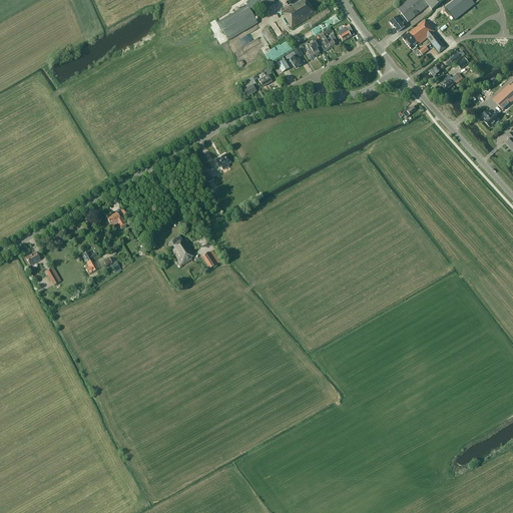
[(254,0),(263,11),(277,0),(254,0)]
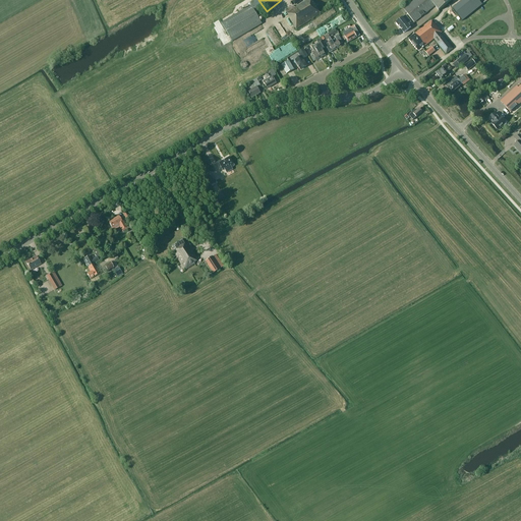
[(311,0),(307,0),(304,3),(304,2),(295,8),(294,7),(286,12),(289,17),(296,30),(321,13),(311,0)]
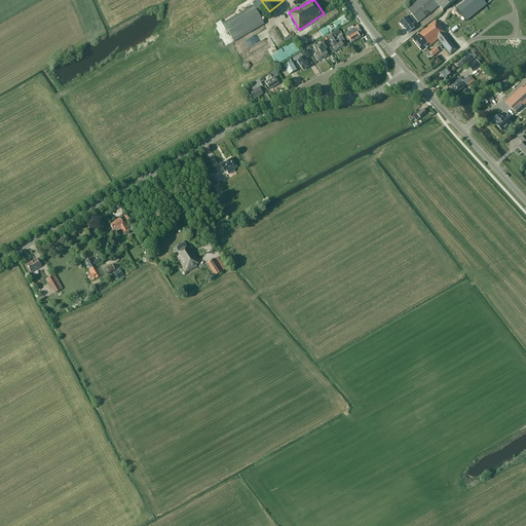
[(454,0),(419,0),(408,9),(418,23),(439,6),(443,11),(456,1),(454,0)]
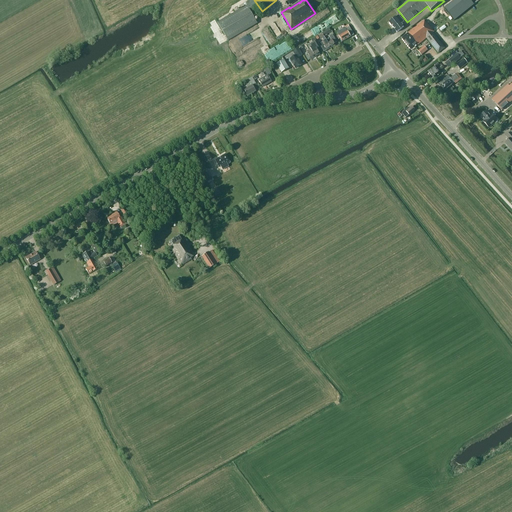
[(469,0),(455,0),(445,8),(454,20),(473,5),(469,0)]
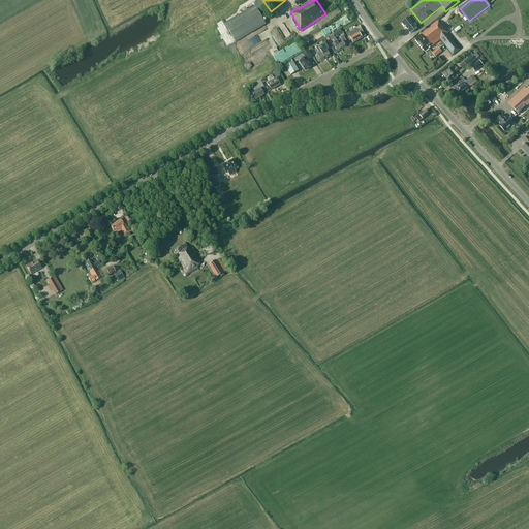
[(224,24),(236,42),(266,25),(259,13),(263,11),(258,4),(224,24)]
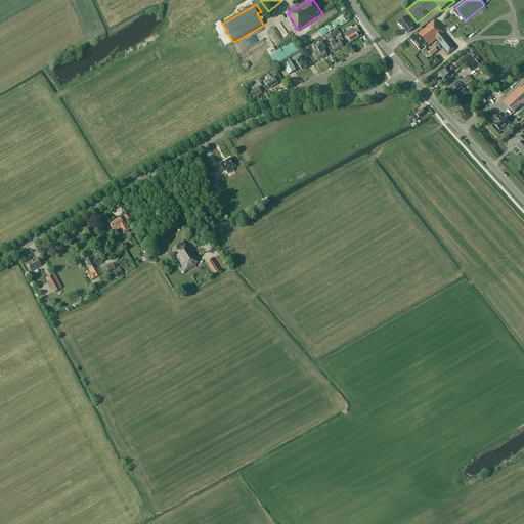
[(405,17),(398,24),(406,34),(413,28),(410,25),(413,23),(407,15),(405,17)]
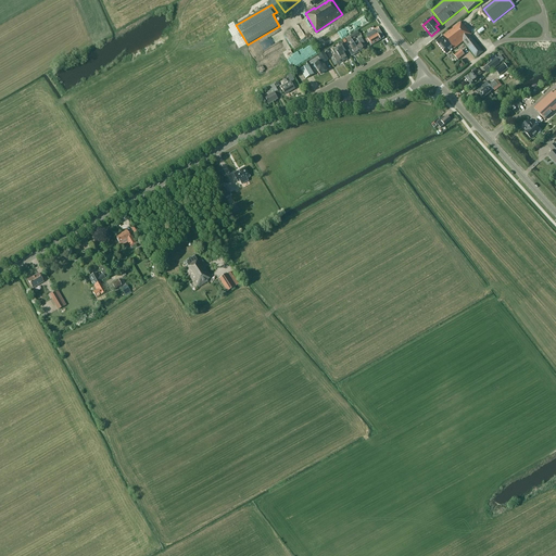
[(471,35),(464,25),(463,26),(460,23),(436,41),(446,54),(463,41),(476,58),(483,52),(470,36),(471,35)]
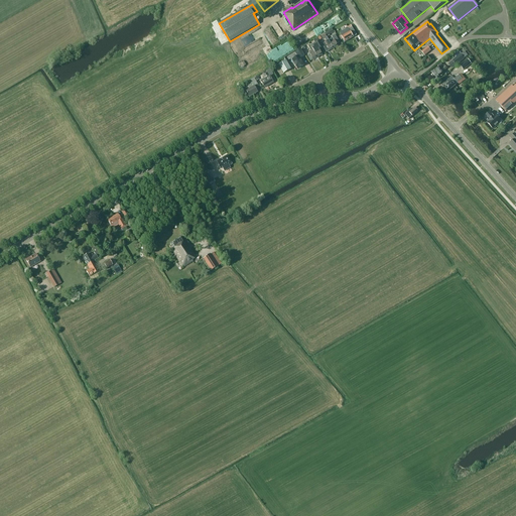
[(444,32),(452,27),(448,23),(441,29),(444,32)]
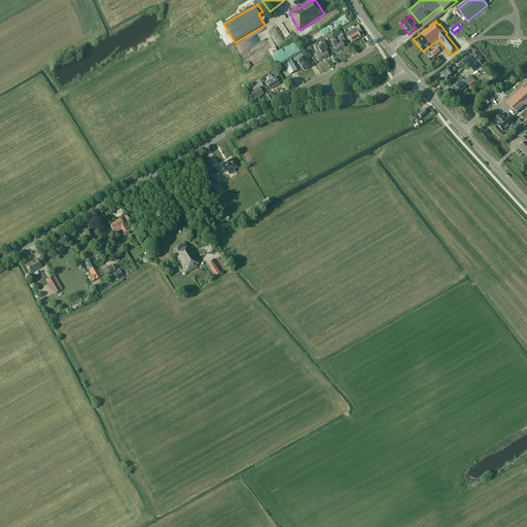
[(350,40),(352,43),(364,36),(358,26),(356,27),(354,25),(352,27),(353,28),(354,28),(356,30),(348,34),(349,37),(347,38),(349,41),(350,40)]
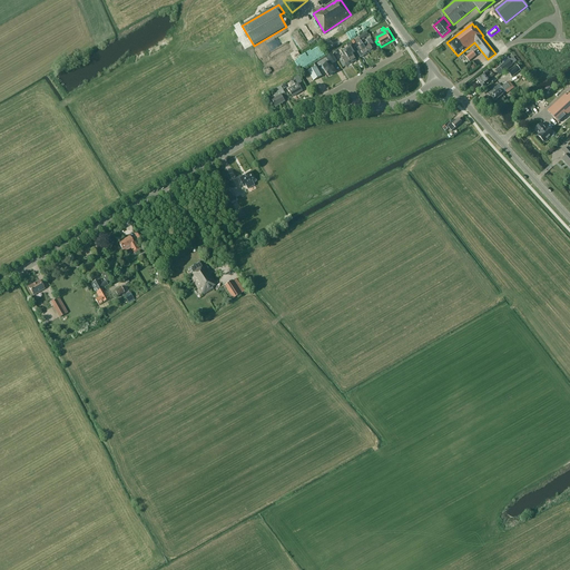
[(369,36),(366,32),(359,37),(359,38),(355,40),(356,43),(361,41),(361,40),(369,36)]
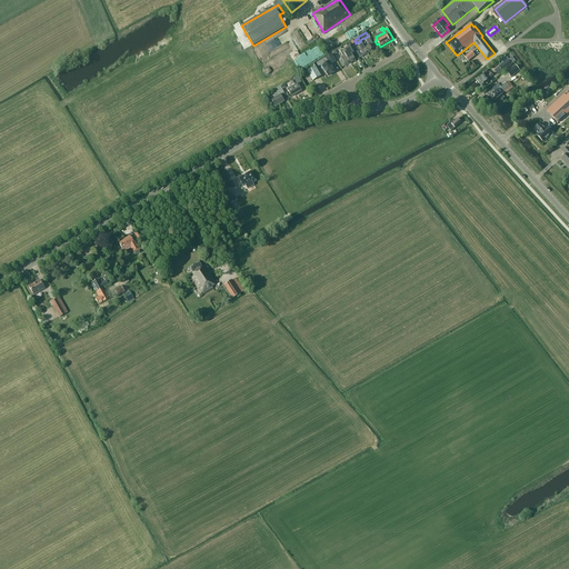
[(367,41),(362,45),(368,53),(372,51),(371,48),(375,47),(369,39),(366,40),(367,41)]
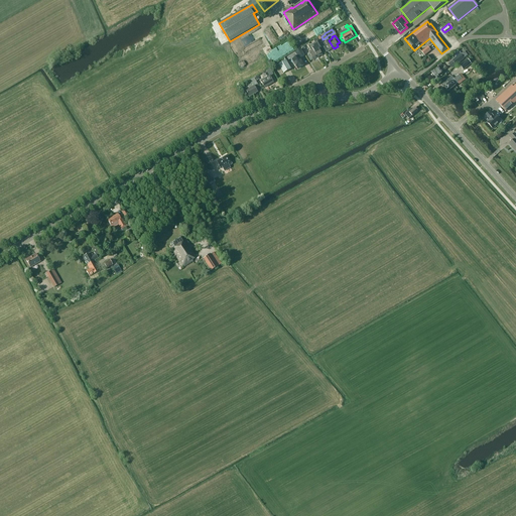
[(329,40),(328,37),(326,38),(328,41),(321,44),(326,50),(329,48),(330,50),(334,48),(329,40)]
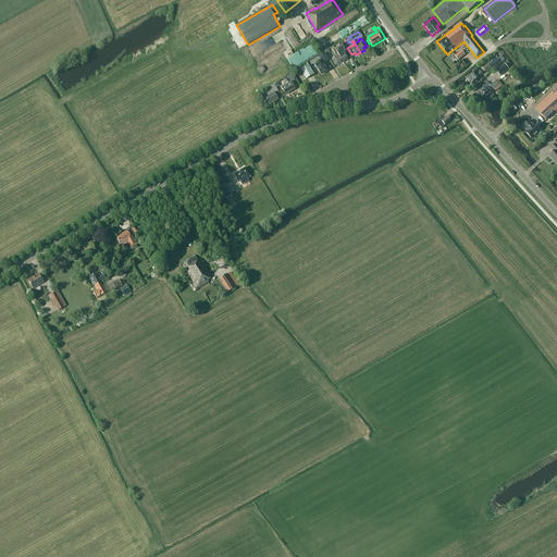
[(343,62),(348,59),(344,52),(347,50),(343,41),(338,44),(341,46),(336,49),(335,49),(343,62)]
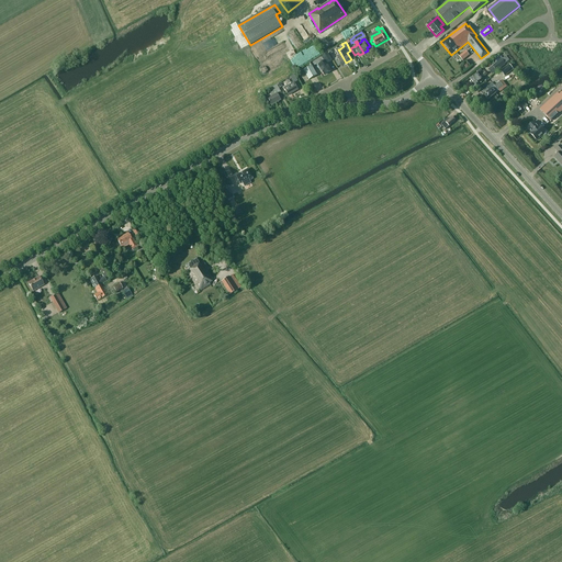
[(346,63),(338,49),(339,49),(338,48),(336,49),(338,55),(336,56),(337,57),(334,59),(338,66),(341,65),(346,63)]
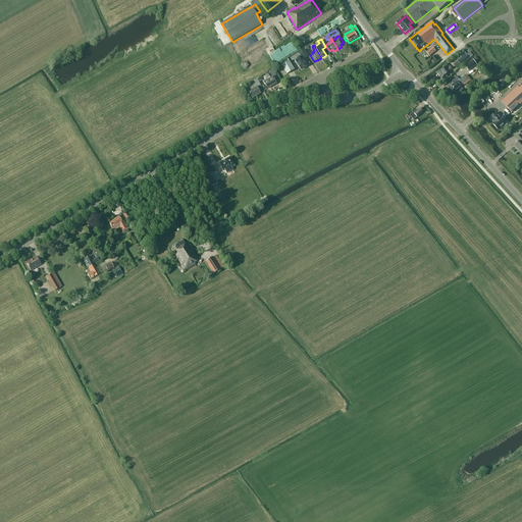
[(432,48),(426,52),(430,56),(435,52),(432,48)]
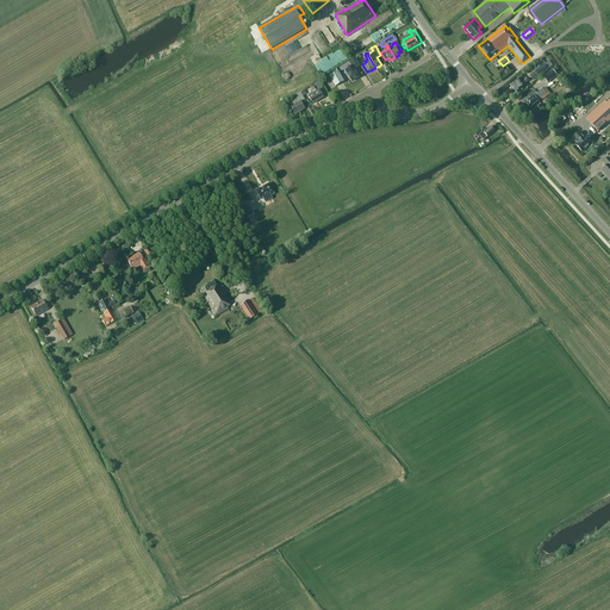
[(356,57),(349,62),(353,67),(346,70),(352,81),(360,76),(355,68),(361,66),(356,57)]
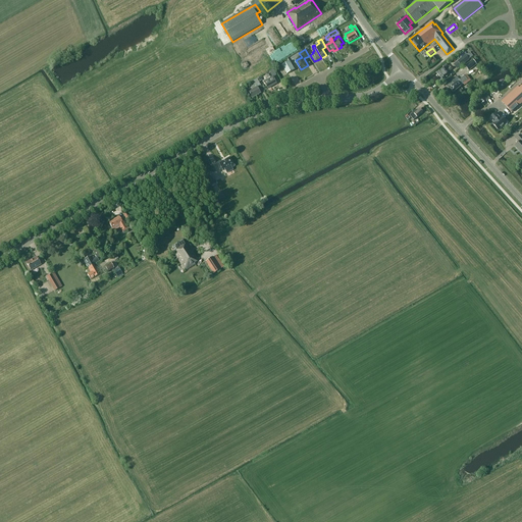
[(457,61),(458,61),(454,64),(457,69),(461,66),(469,60),(466,55),(457,61)]
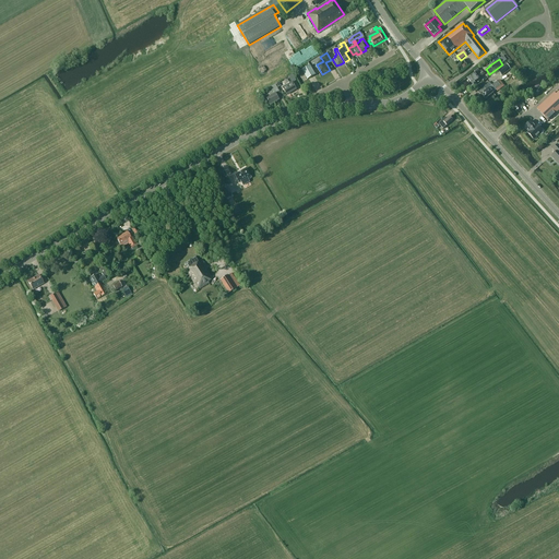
[(510,70),(507,64),(498,71),(502,76),(510,70)]
